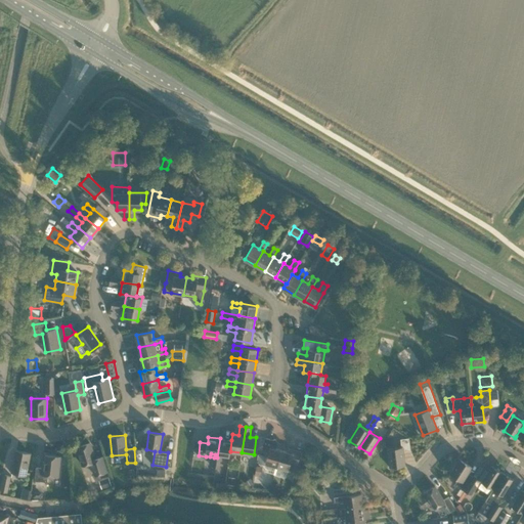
[(271,440),(270,438),(265,437),(261,453),(267,455),(265,464),(277,467),(281,450),(275,448),(277,442),(275,438),(271,440)]
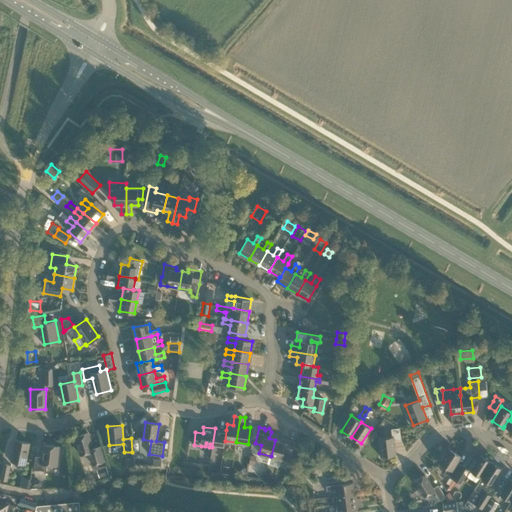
[(226,430),(215,428),(212,447),(215,448),(216,444),(224,446),(225,441),(226,430)]
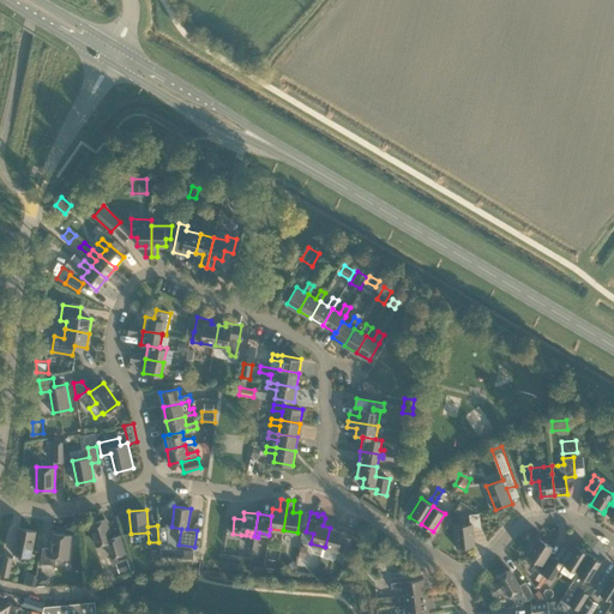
[(455,525),(457,547),(475,545),(473,528),(481,527),(480,513),(470,515),(471,524),(455,525)]
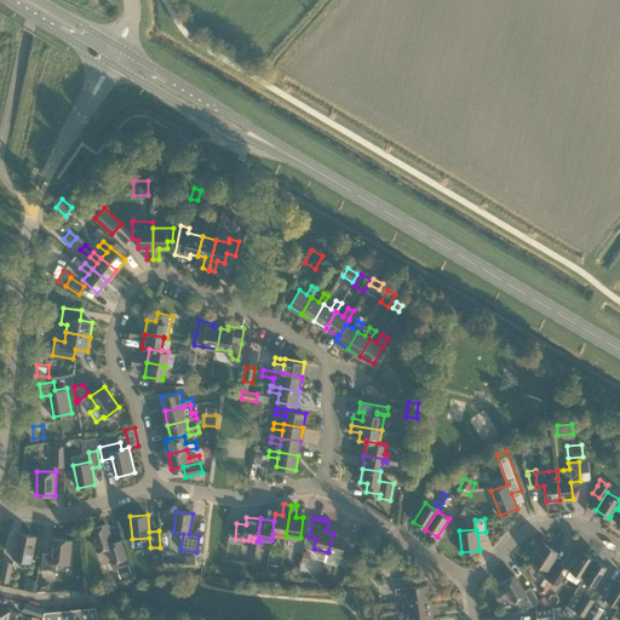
[(121,540),(113,543),(107,523),(91,528),(98,550),(108,547),(113,562),(126,557),(121,540)]
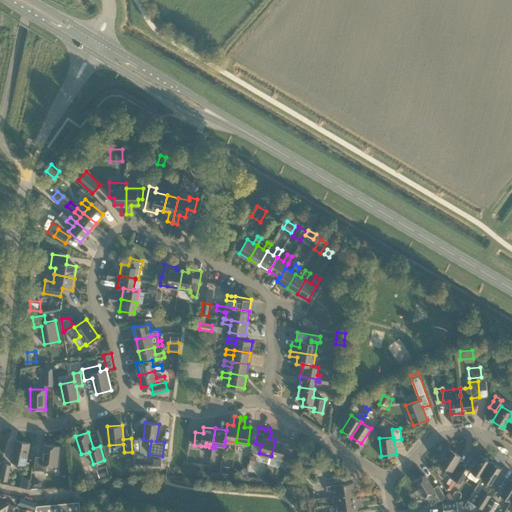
[(294,442),(282,438),(281,441),(275,440),(271,456),(281,459),(280,462),(288,464),(294,442)]
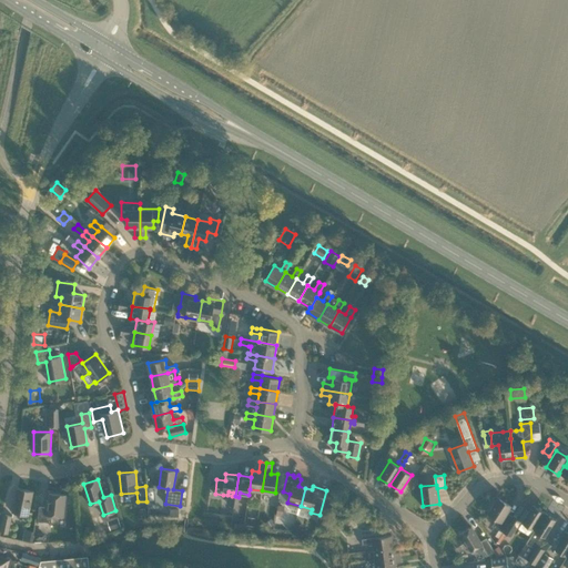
[(33,492),(18,488),(13,511),(28,514),(33,492)]
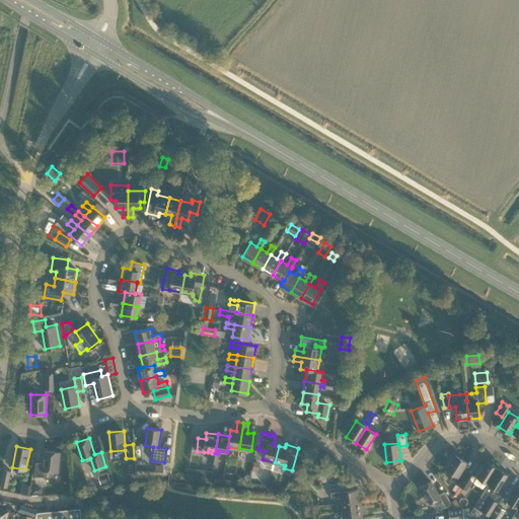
[(60,451),(46,450),(44,463),(35,462),(34,475),(47,476),(48,470),(58,471),(60,451)]
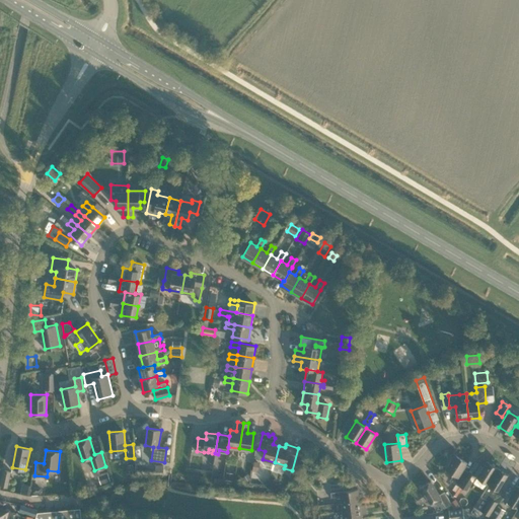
[(459,486),(468,471),(463,468),(467,462),(456,454),(446,469),(453,474),(450,479),(459,486)]
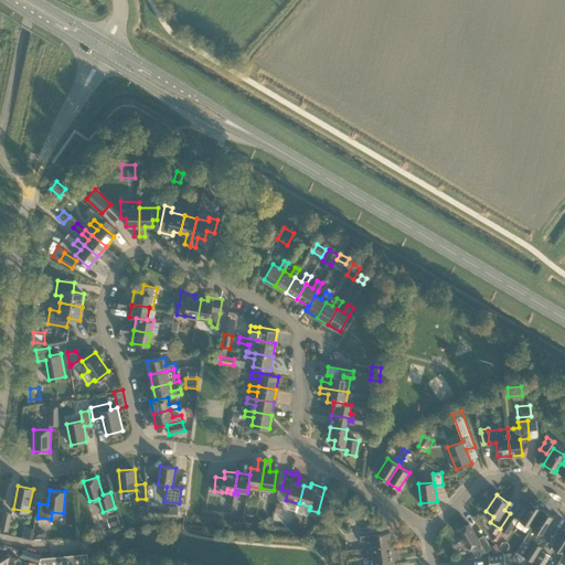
[(542,509),(530,502),(520,520),(531,526),(542,509)]
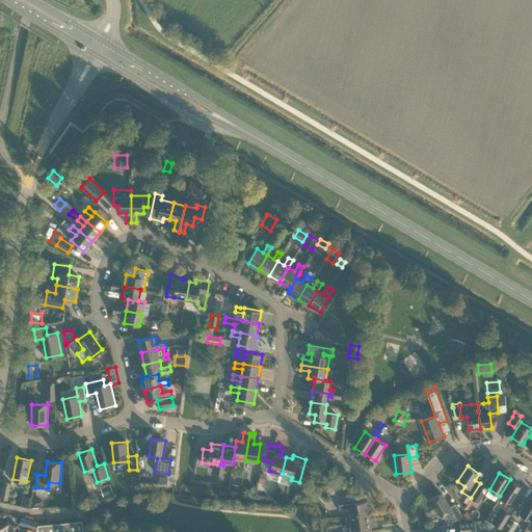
[(278,481),(290,484),(291,480),(292,477),(282,474),(278,481)]
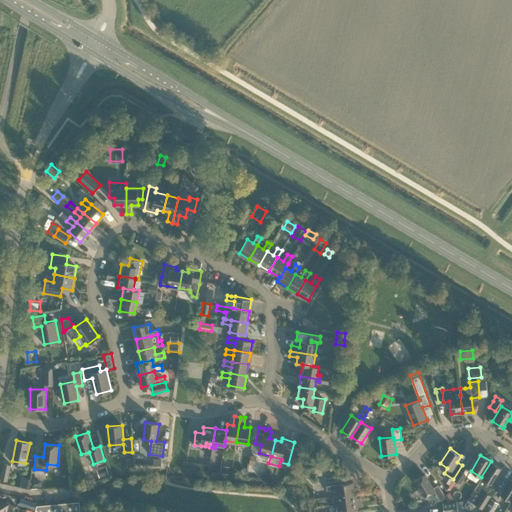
[(489,487),(490,487),(502,468),(492,462),(482,478),(481,477),(474,489),(482,494),(476,505),(482,509),(490,495),(486,492),(489,487)]
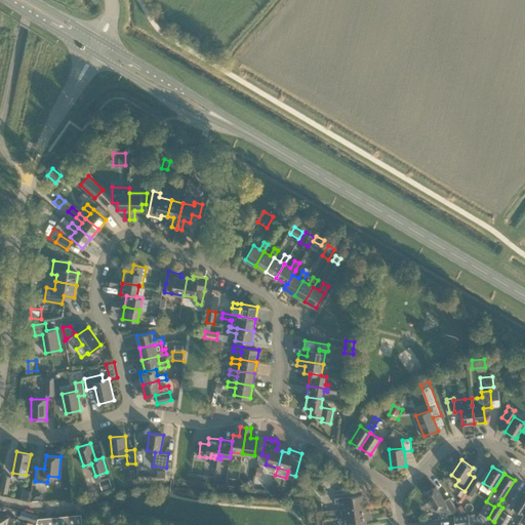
[(11,477),(4,475),(1,488),(1,491),(7,492),(11,477)]
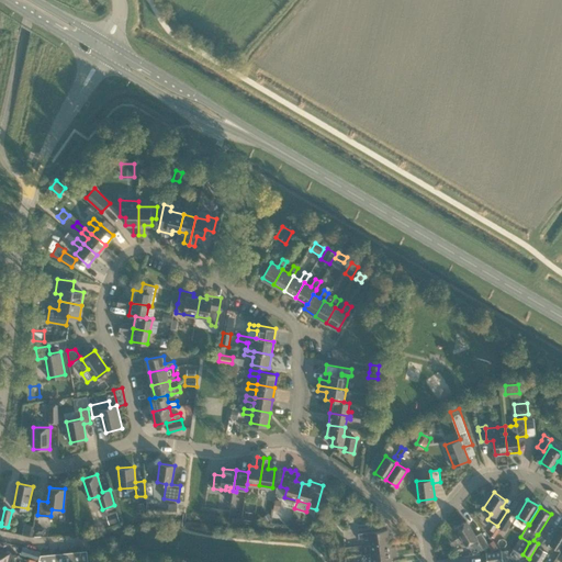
[(505,530),(515,515),(507,510),(497,526),(505,530)]
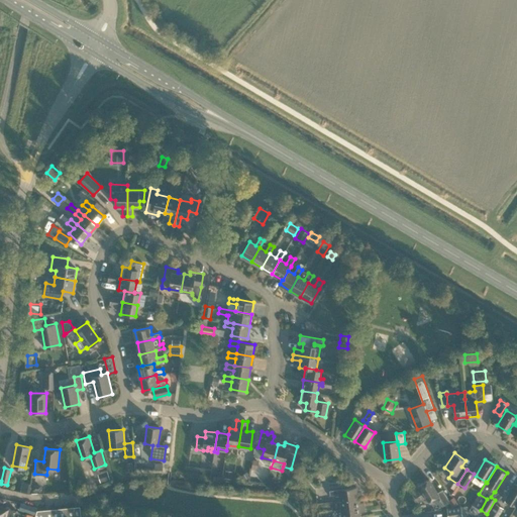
[(107,471),(98,474),(100,482),(110,479),(107,471)]
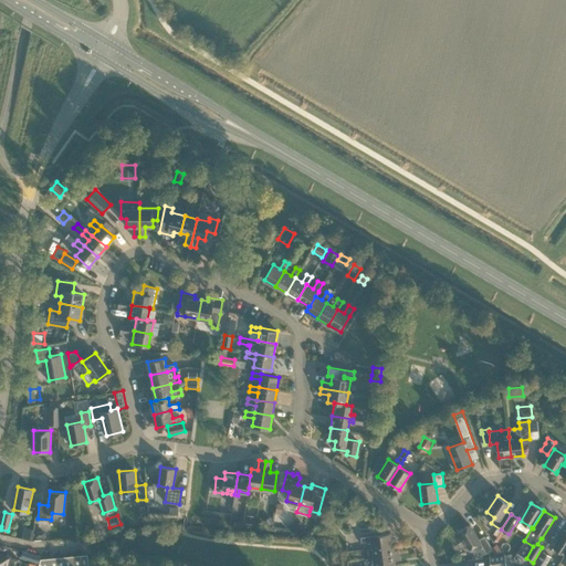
[(264,520),(268,525),(273,522),(270,516),(264,520)]
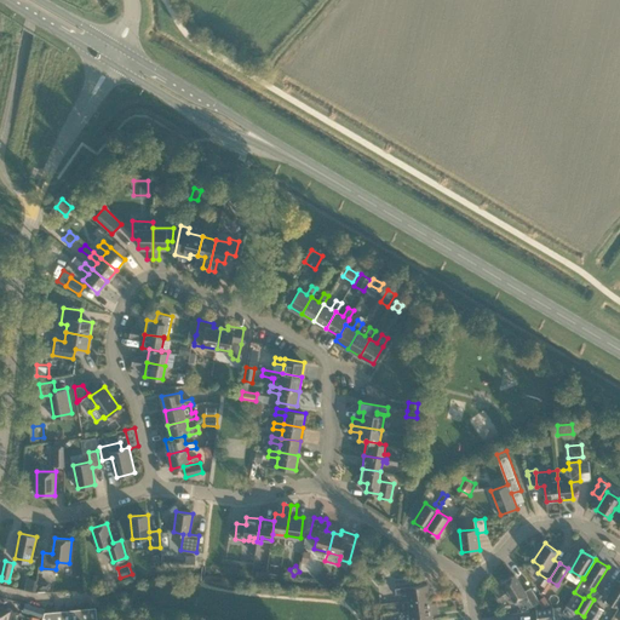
[(320,583),(328,583),(331,573),(322,570),(320,583)]
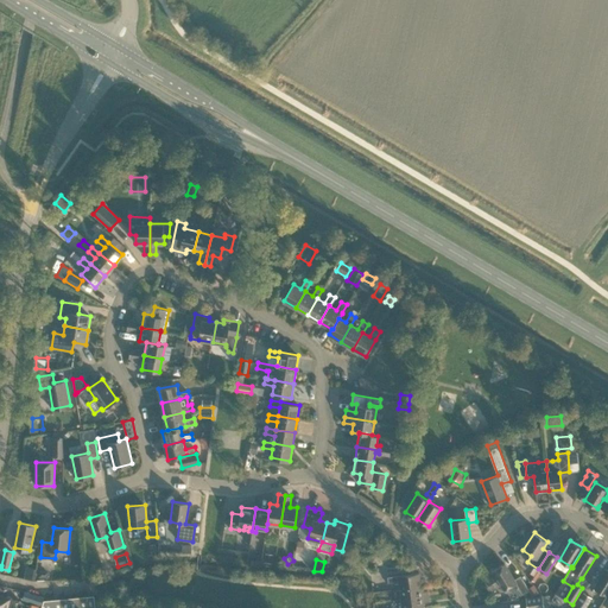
[(520,576),(514,580),(505,563),(493,570),(505,591),(510,593),(514,590),(518,596),(529,590),(527,588),(520,576)]
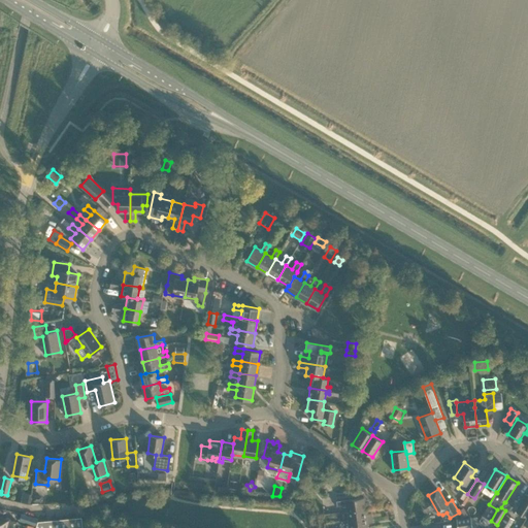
[(23,492),(21,501),(30,503),(32,494),(23,492)]
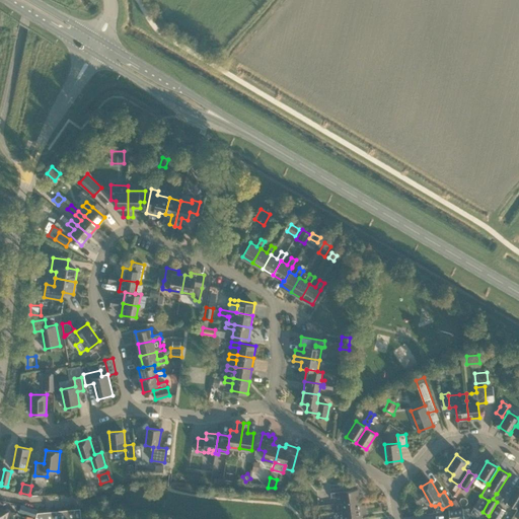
[(518,504),(518,486),(517,486),(507,501),(517,508),(518,504)]
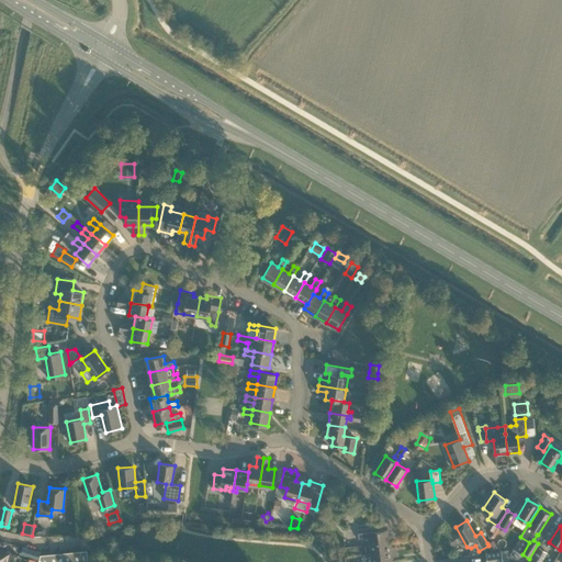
[(370,542),(389,540),(388,529),(358,532),(359,538),(369,537),(370,542)]
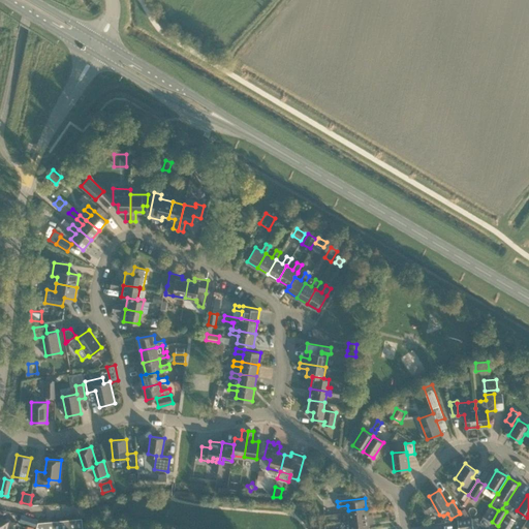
[(349,521),(373,518),(372,514),(367,515),(366,508),(348,510),(349,521)]
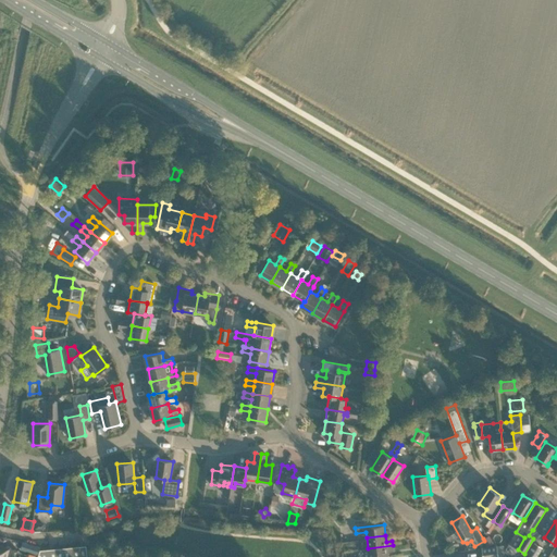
[(484,541),(487,546),(493,543),(489,535),(483,539),(484,541)]
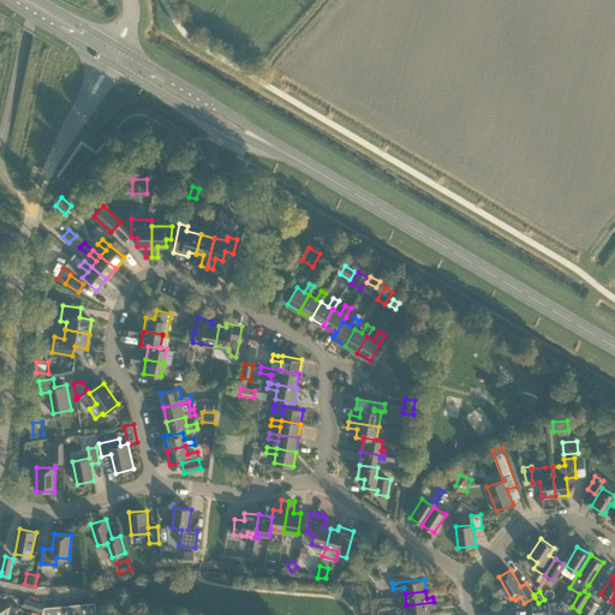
[(22,605),(40,610),(42,603),(24,597),(22,605)]
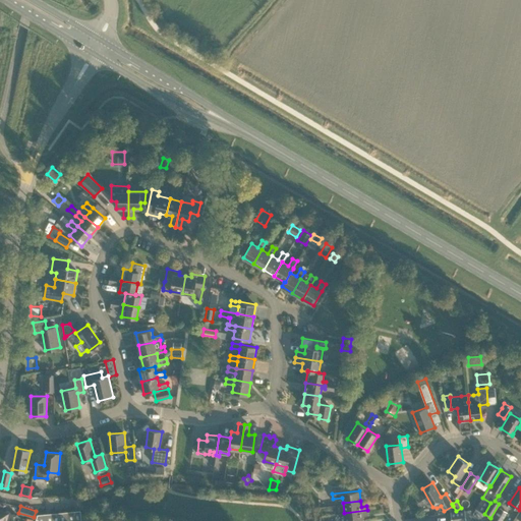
[(501,520),(507,512),(500,507),(490,520),(501,520)]
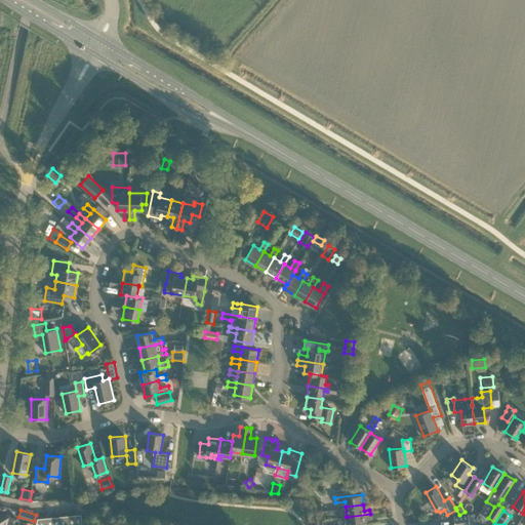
[(16,518),(0,513),(0,524),(14,524),(16,518)]
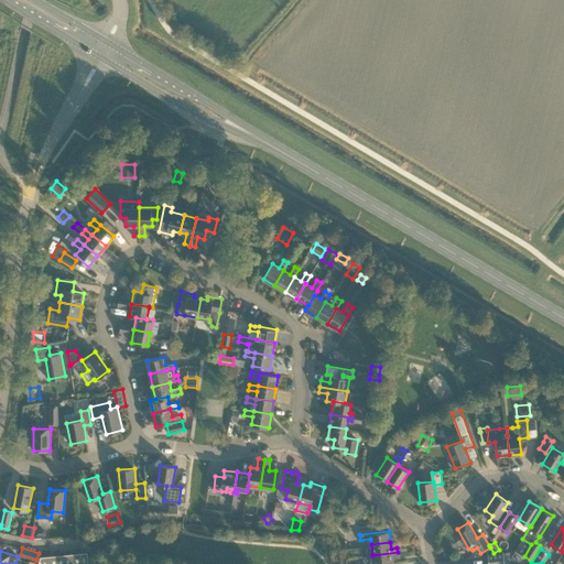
[(372,563),(390,563),(393,563),(392,557),(398,556),(398,552),(372,555),(372,563)]
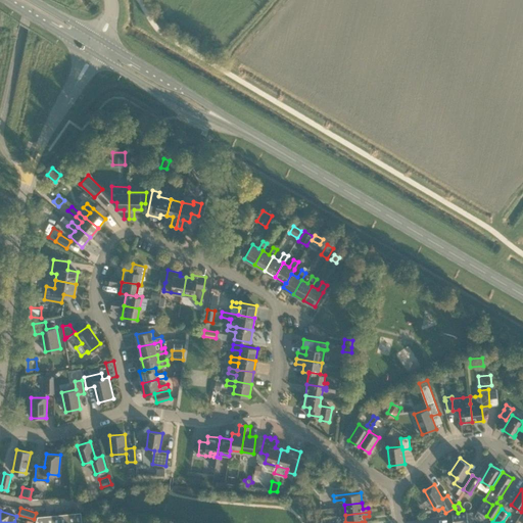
[(468,522),(467,512),(458,513),(453,514),(454,522),(468,522)]
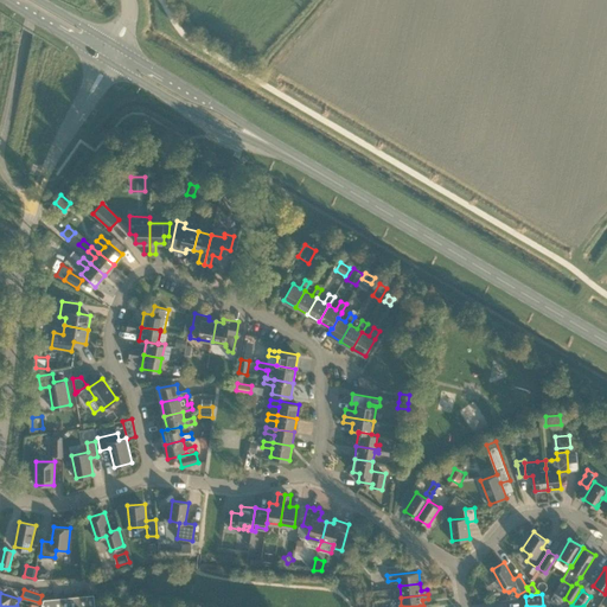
[(77,606),(87,606),(85,595),(77,596),(77,606)]
